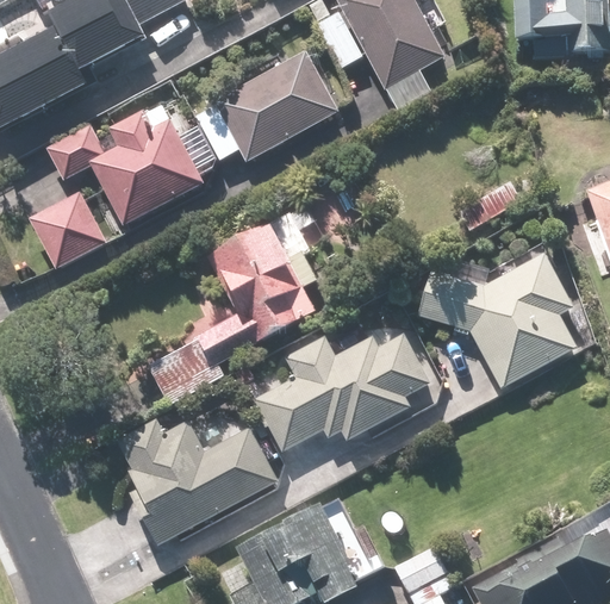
[(53,33),(0,58),(0,134),(88,91),(80,74),(145,42),(137,26),(190,1),(188,0),(73,0),(44,14),(53,33)]
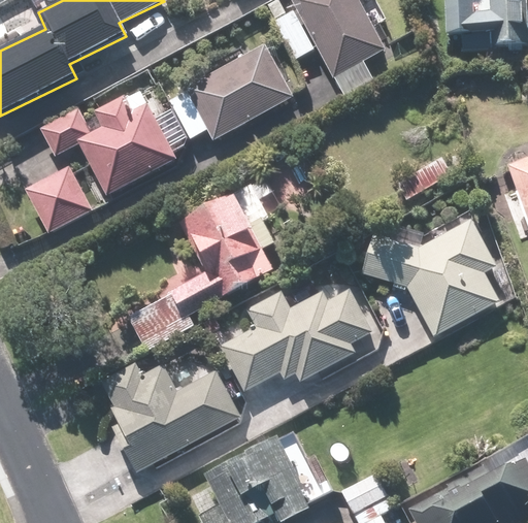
[(383,24),(370,0),(291,0),(295,8),(270,22),(291,60),(316,46),(343,96),(373,79),(362,60),(385,47),(374,29),(383,24)]
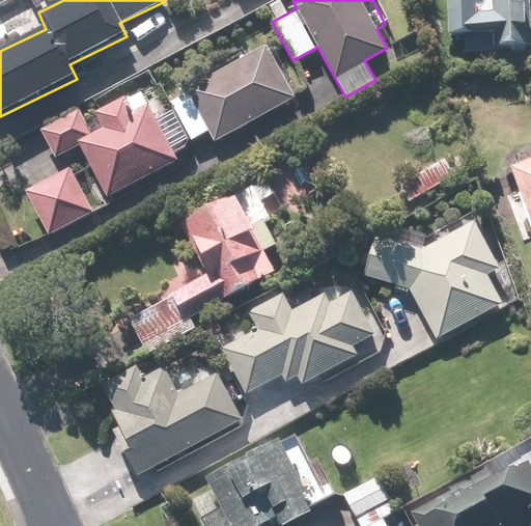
[(464,56),(530,58),(530,0),(447,0),(446,33),(465,34),(464,56)]
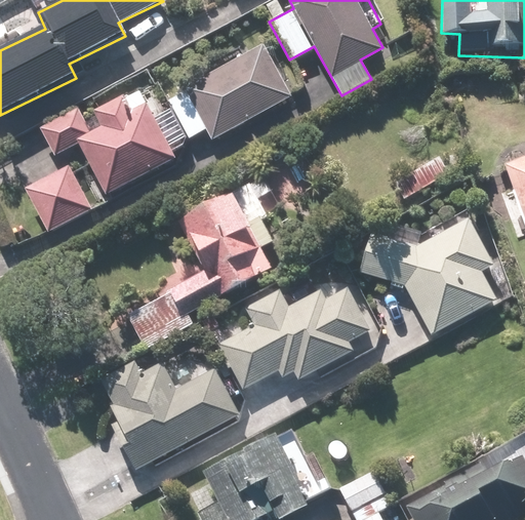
[(205,128),(210,138),(293,97),(267,46),(166,96),(188,137),(205,128)]
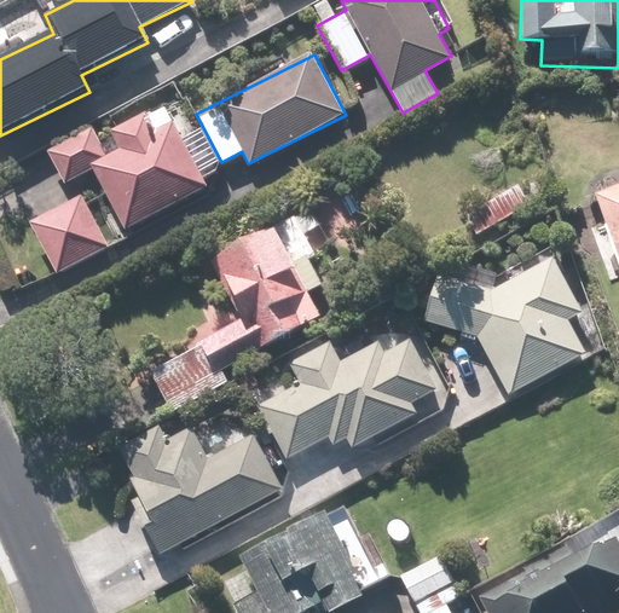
[(91,169),(126,231),(208,185),(171,120),(155,128),(146,113),(99,139),(92,126),(44,152),(63,186),(91,169)]
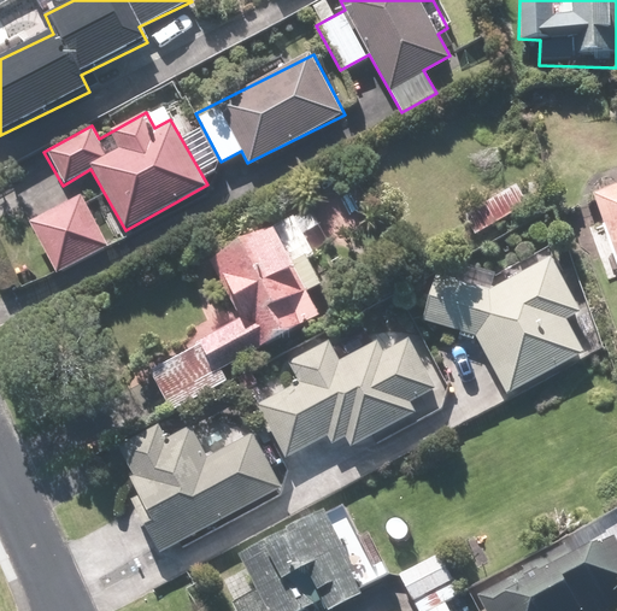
[(529,205),(518,184),(463,212),(472,234),(529,205)]
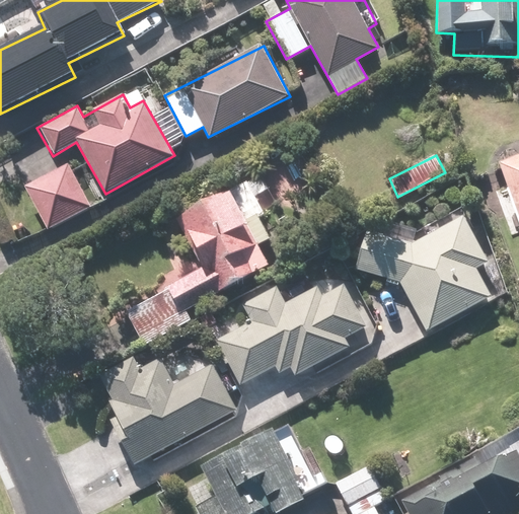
[(518,156),(497,165),(502,179),(492,184),(512,234),(518,230),(518,156)]
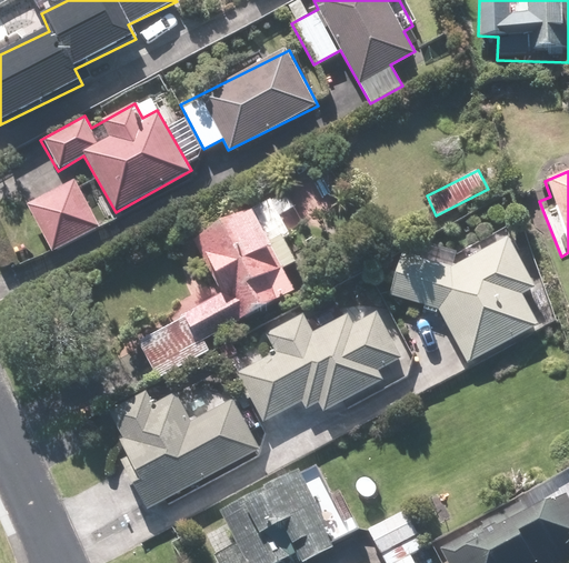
[(77,180),(29,205),(51,250),(100,224),(77,180)]
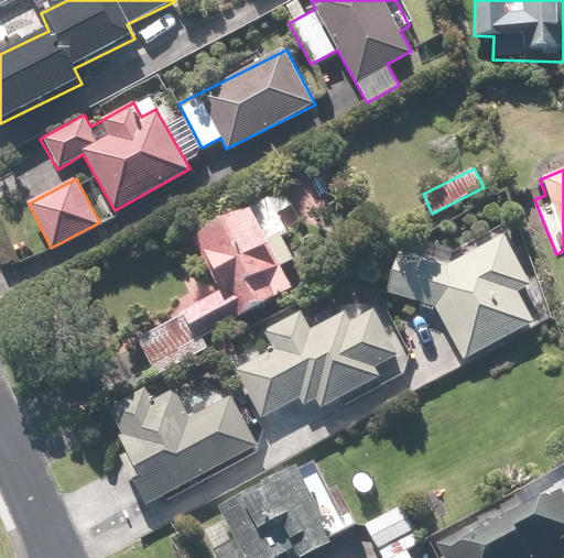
[(196,337),(291,287),(280,265),(299,254),(267,193),(191,232),(218,285),(180,305),(196,337)]
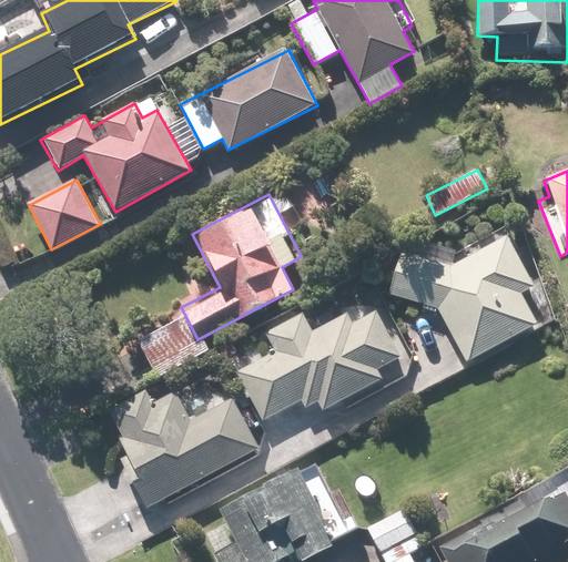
[(436,307),(467,363),(539,323),(523,293),(535,286),(505,233),(448,264),(401,253),(391,296),(436,307)]
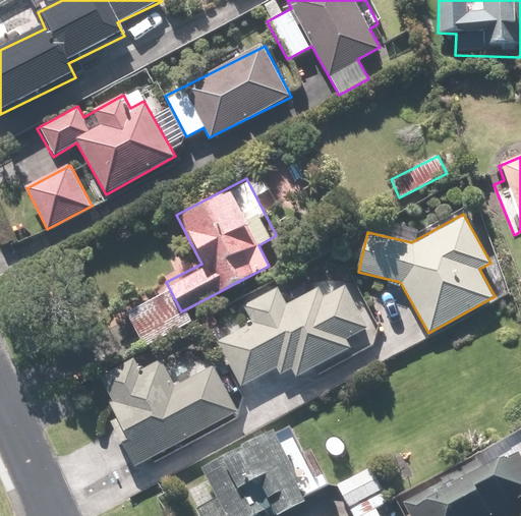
[(286,284),(242,305),(247,316),(214,333),(238,384),(274,366),(278,374),(291,367),(296,377),(353,348),(349,339),(367,330),(338,269),(290,292),(286,284)]
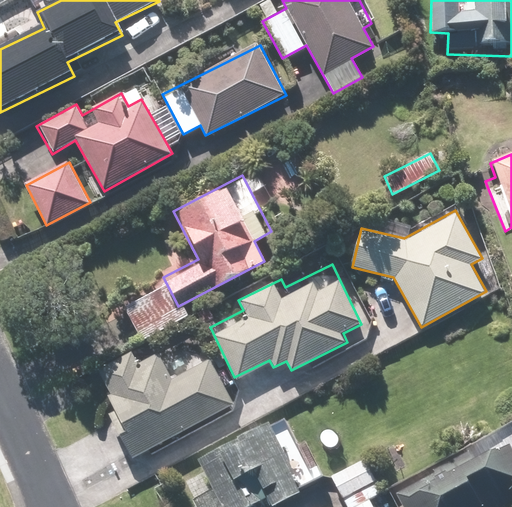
[(108,414),(131,457),(235,403),(200,336),(160,357),(156,350),(138,360),(133,349),(97,368),(118,409),(108,414)]
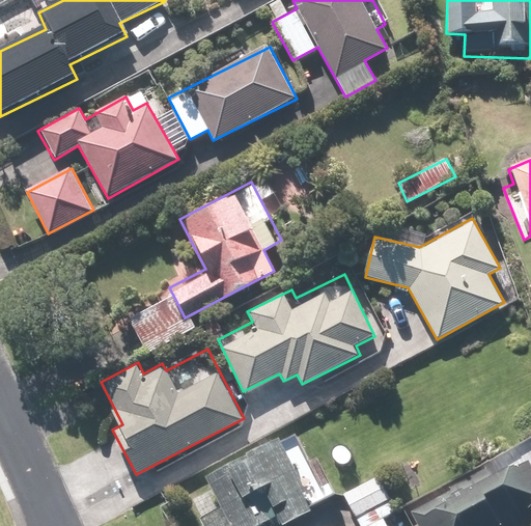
[(260,525),(263,525),(292,525),(311,516),(307,508),(331,496),(295,432),(207,480),(232,525),(260,525)]
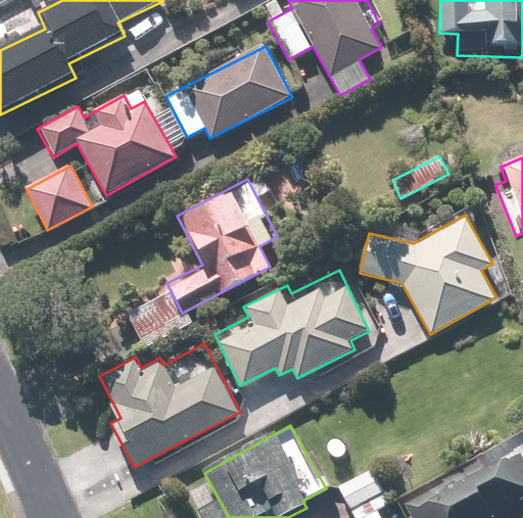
[(500,517),(522,506),(522,496),(522,493),(522,491),(522,455),(518,446),(483,465),(480,459),(402,501),(412,517),(500,517)]
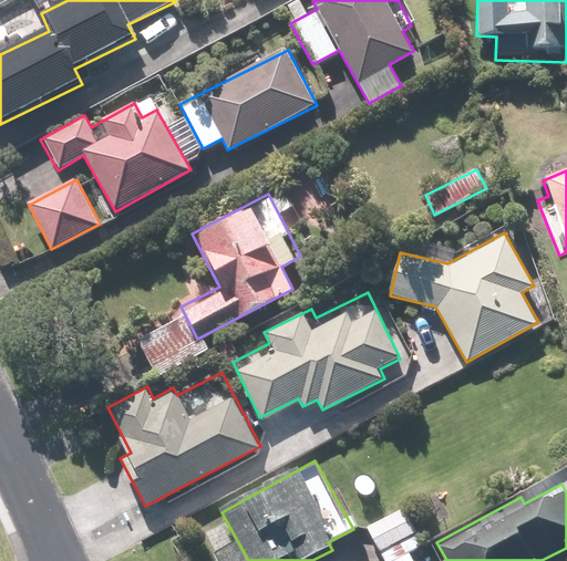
[(366,552),(370,560),(416,560),(410,550),(424,541),(401,505),(366,528),(377,546),(366,552)]
